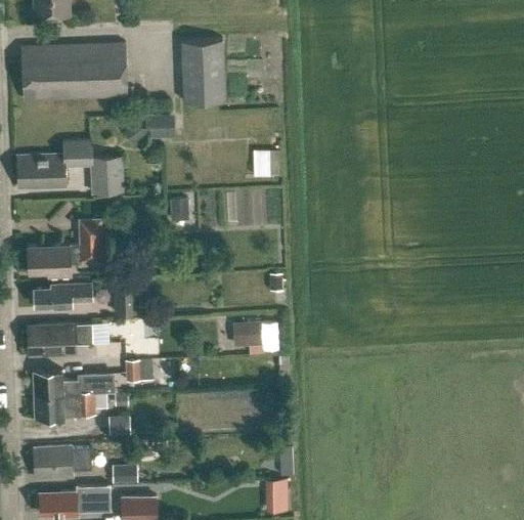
[(69,0),(33,0),(34,17),(70,15),(69,0)]
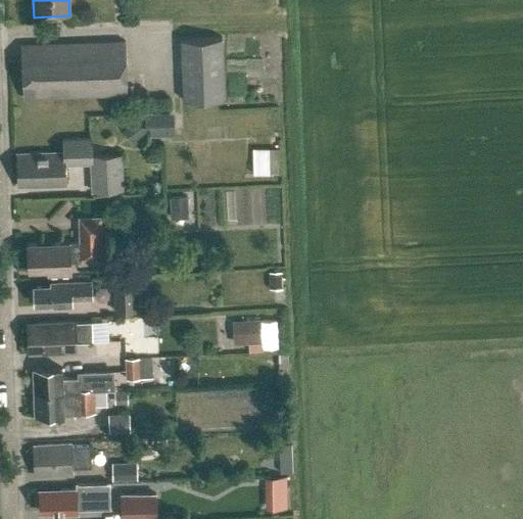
[(181,42),(183,103),(225,102),(223,41),(181,42)]
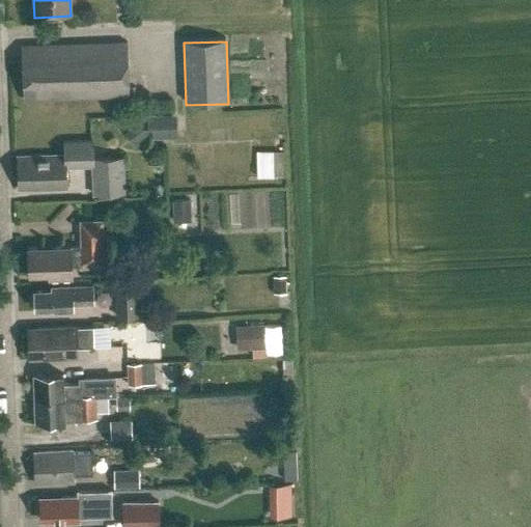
[(22,50),(24,103),(130,99),(127,45),(22,50)]
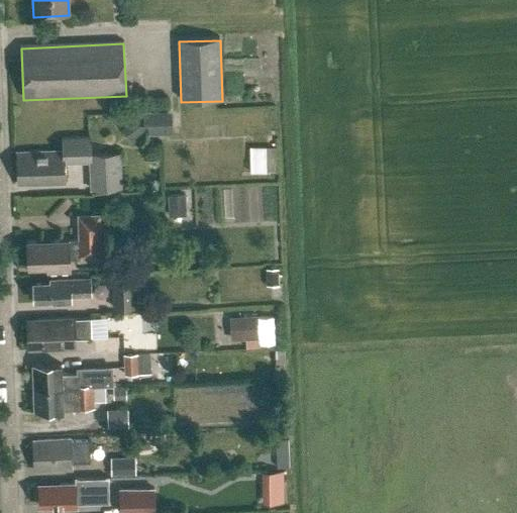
[(147,130),(138,118),(121,132),(131,143),(147,130)]
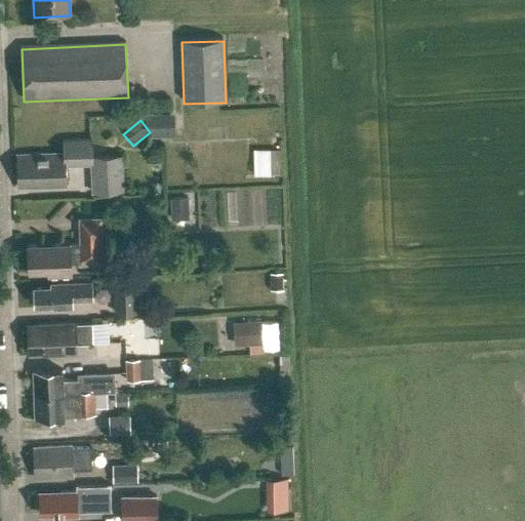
[(16,190),(67,188),(66,167),(91,166),(92,195),(123,194),(122,157),(91,158),(90,141),(64,142),(64,152),(15,154),(16,190)]
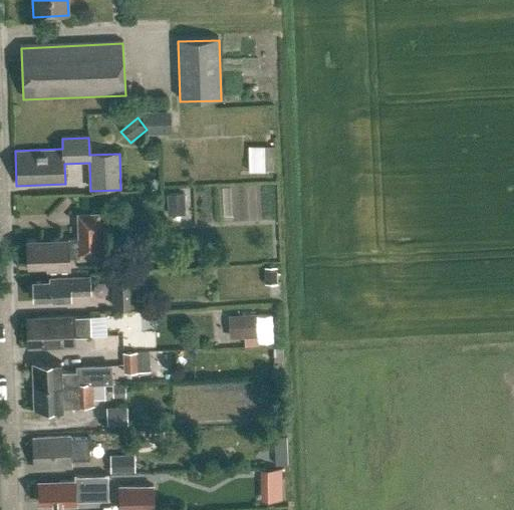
[(243,173),(270,173),(270,149),(244,148),(243,173)]
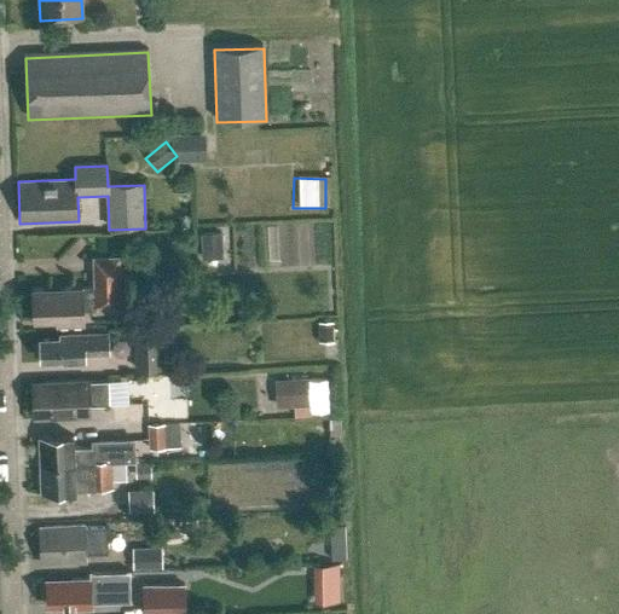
[(196,236),(197,261),(218,260),(217,236),(196,236)]
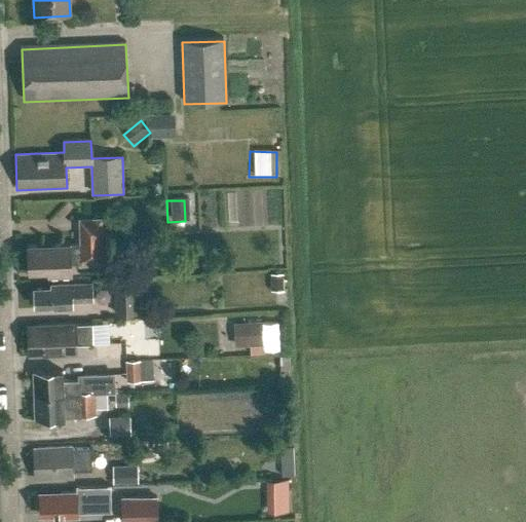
[(102,219),(78,220),(79,248),(27,249),(28,265),(32,265),(33,274),(48,274),(48,277),(69,277),(69,267),(80,267),(80,263),(103,263),(102,219)]
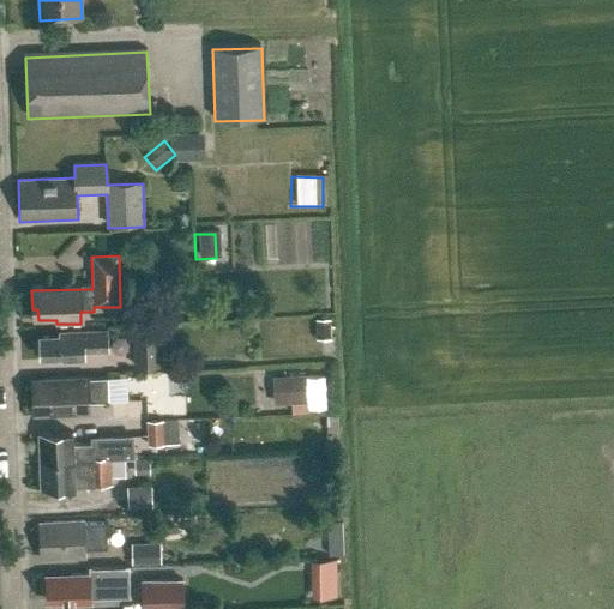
[(169,367),(169,330),(160,330),(160,327),(133,329),(133,369),(161,368),(161,367),(169,367)]
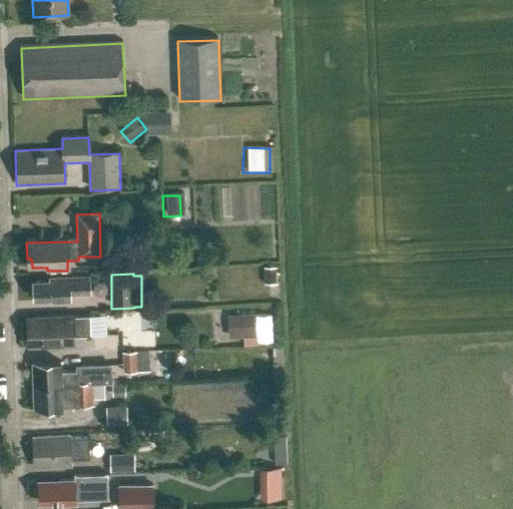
[(47,283),(33,283),(33,287),(29,290),(29,295),(34,299),(34,302),(54,301),(57,303),(70,303),(70,297),(89,296),(89,280),(47,281),(47,283)]
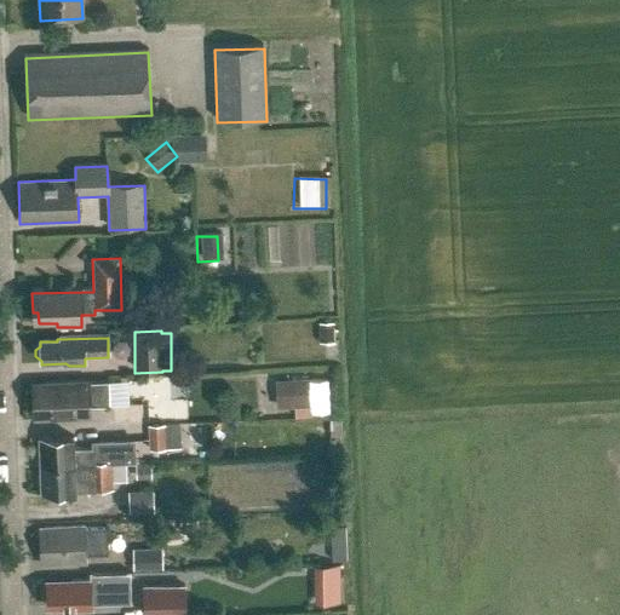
[(306,409),(304,380),(268,383),(269,412),(306,409)]
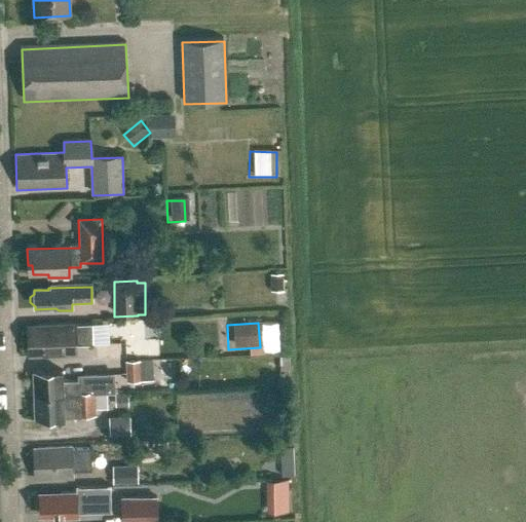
[(92,325),(28,328),(29,358),(76,356),(76,346),(92,345),(92,325)]
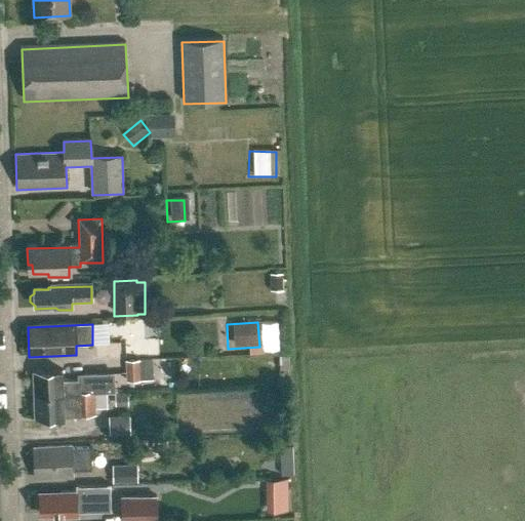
[(152,360),(138,360),(138,362),(125,363),(126,384),(153,382),(152,360)]
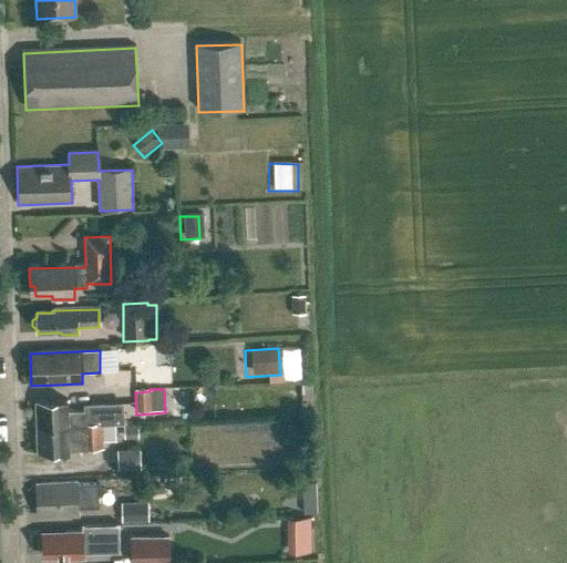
[(85,411),(66,412),(66,403),(35,405),(37,432),(116,429),(116,426),(103,426),(124,425),(123,405),(85,406),(85,411)]
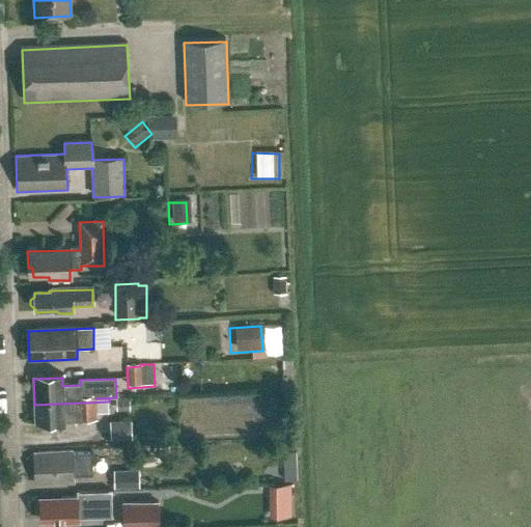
[(98,422),(98,415),(109,414),(109,401),(34,405),(34,425),(63,425),(63,423),(98,422)]
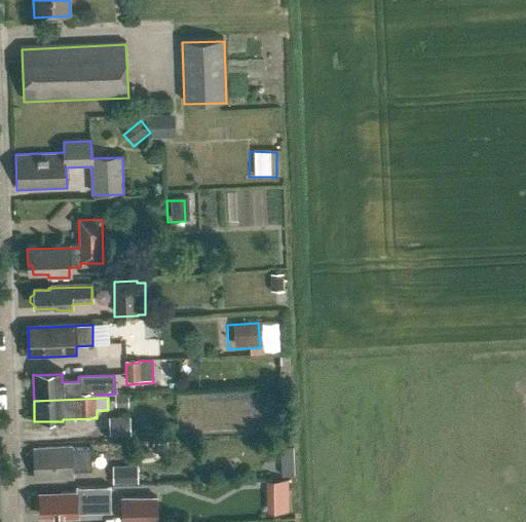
[(132,436),(132,418),(110,419),(111,437),(132,436)]
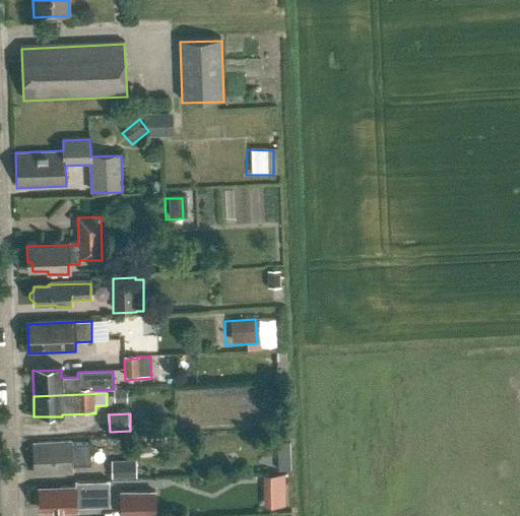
[(274,472),(288,472),(287,443),(273,444),(274,472)]
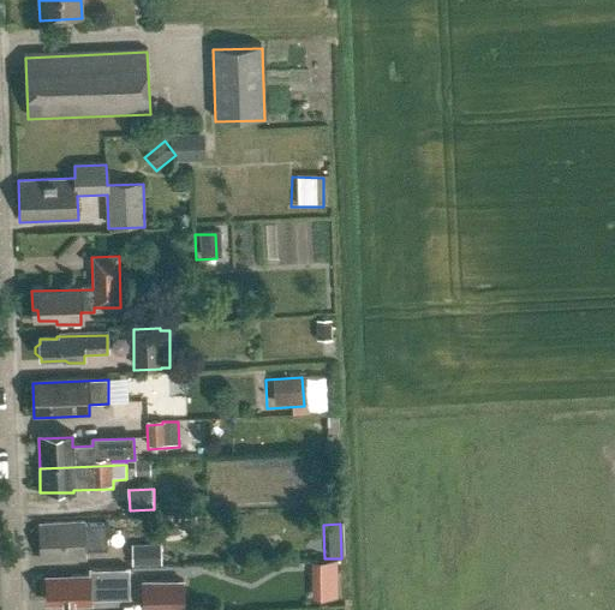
[(106,526),(42,527),(42,533),(37,533),(39,555),(47,555),(47,563),(83,563),(83,552),(107,551),(106,526)]
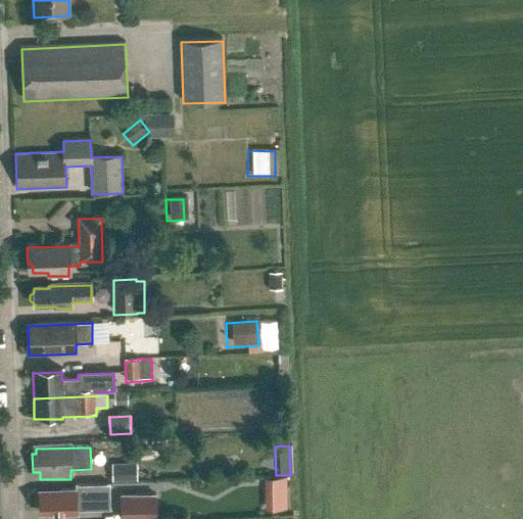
[(110,466),(110,483),(136,483),(135,465),(110,466)]
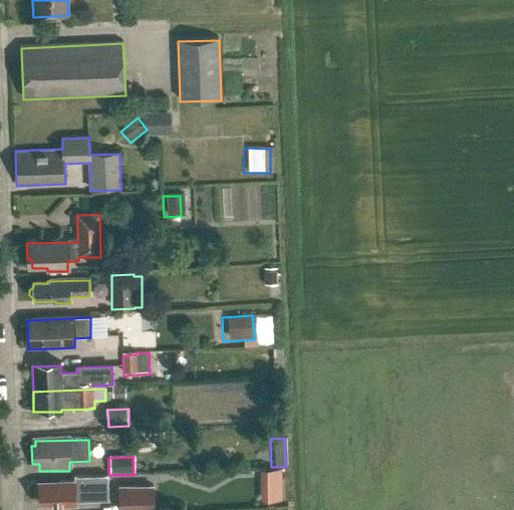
[(258,471),(260,503),(279,502),(277,470),(258,471)]
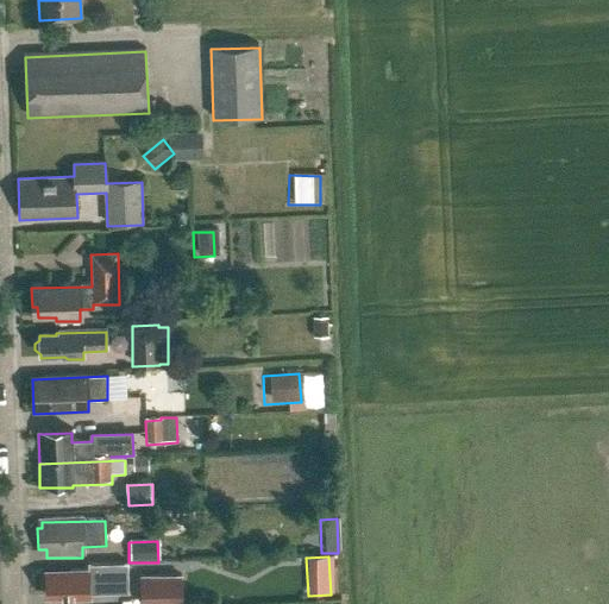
[(44,577),(45,598),(63,598),(63,602),(89,602),(89,597),(94,597),(94,595),(108,595),(107,586),(126,585),(126,566),(87,567),(87,573),(69,573),(69,577),(44,577)]
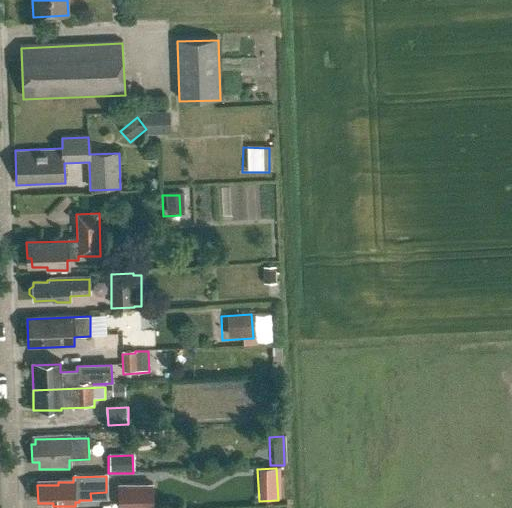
[(116,486),(117,507),(152,507),(152,485),(116,486)]
